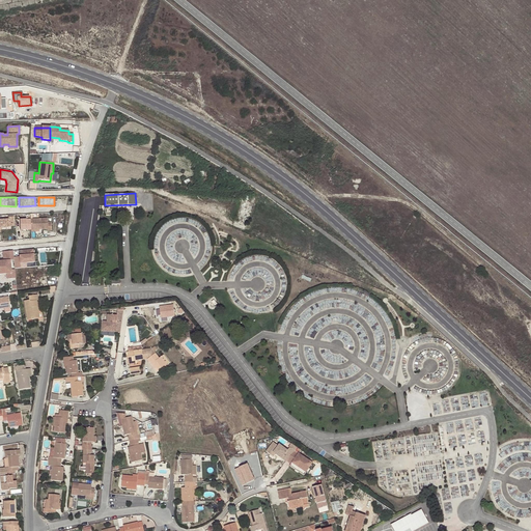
[(47,218),(30,219),(31,224),(31,229),(48,228),(48,230),(52,230),(51,222),(48,222),(47,218)]
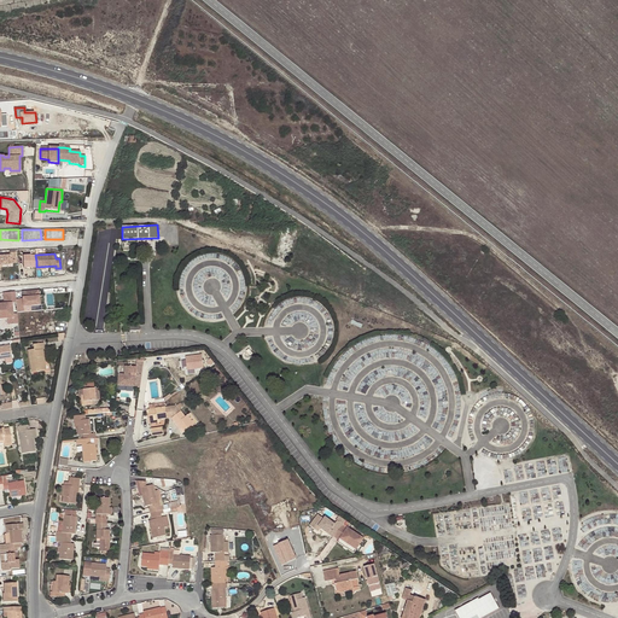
[(10,255),(0,255),(0,264),(11,264),(10,255)]
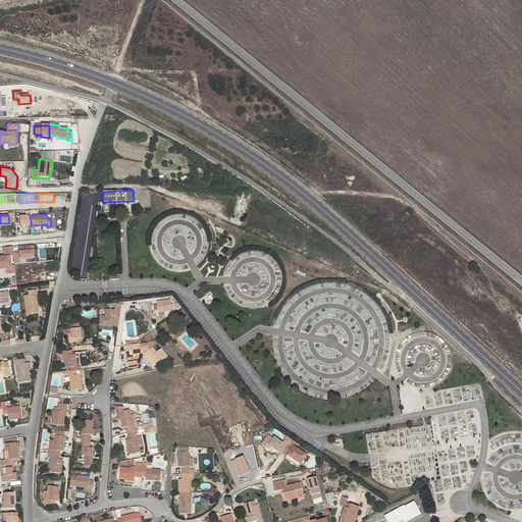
[(31,225),(31,220),(15,221),(16,231),(31,230),(31,225)]
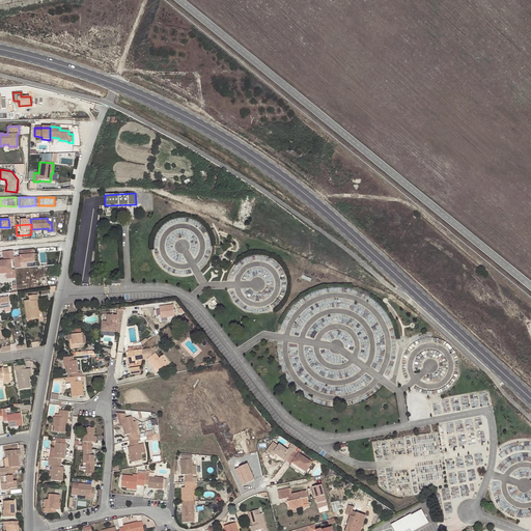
[(33,249),(19,250),(20,256),(15,257),(15,259),(16,267),(21,267),(21,262),(38,260),(37,253),(33,253),(33,249)]
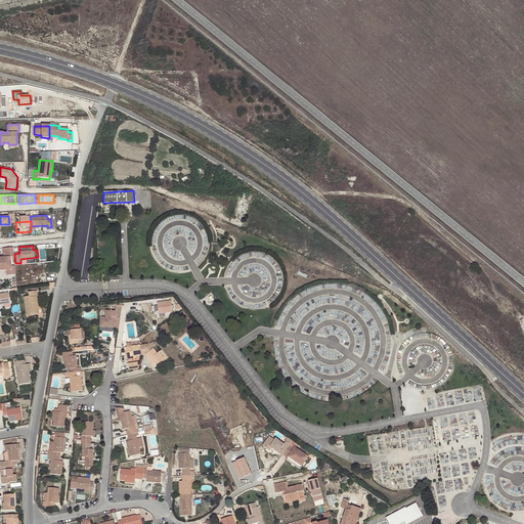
[(14,256),(14,254),(13,247),(3,248),(3,254),(0,254),(0,268),(7,268),(8,273),(14,272),(13,266),(10,266),(9,256),(14,256)]
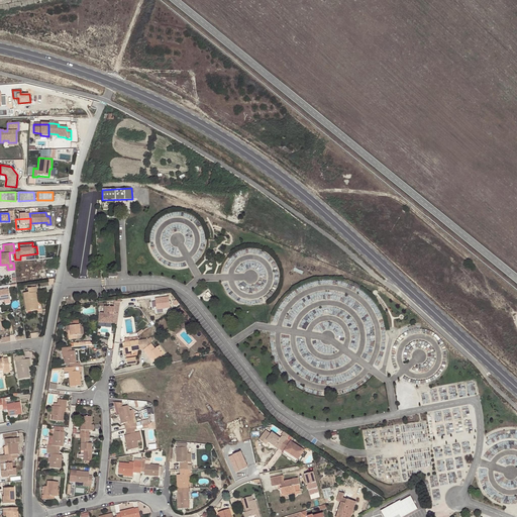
[(22,292),(25,311),(36,310),(34,292),(37,292),(36,286),(27,288),(27,292),(22,292)]
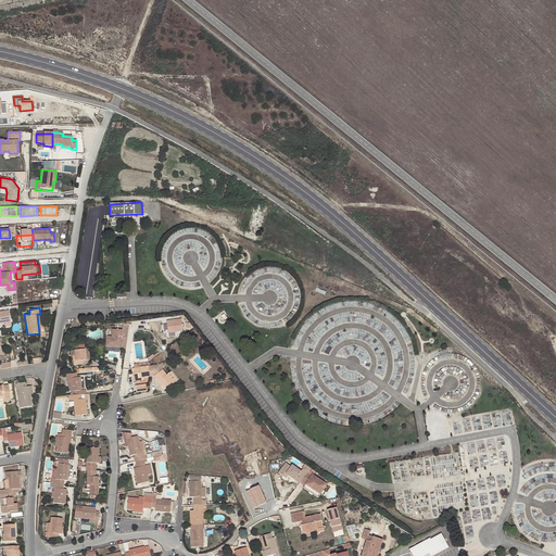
[(9,310),(0,311),(0,321),(4,321),(4,320),(11,319),(9,310)]
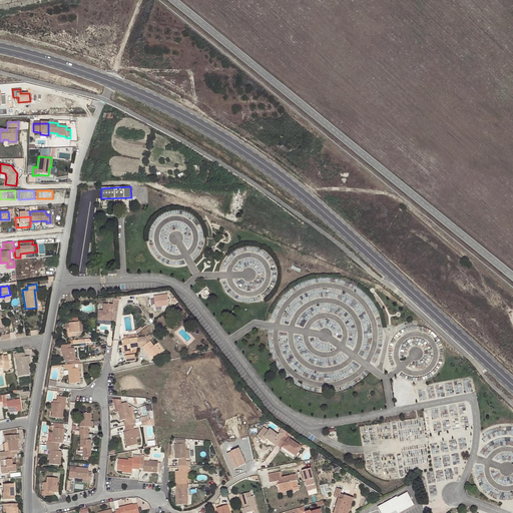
[(168,294),(154,295),(155,307),(169,306),(168,294)]
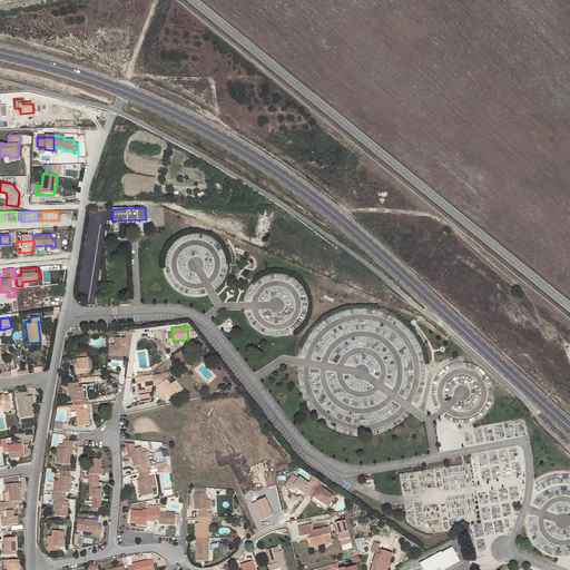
[(108,345),(108,355),(125,356),(125,338),(115,337),(115,345),(108,345)]
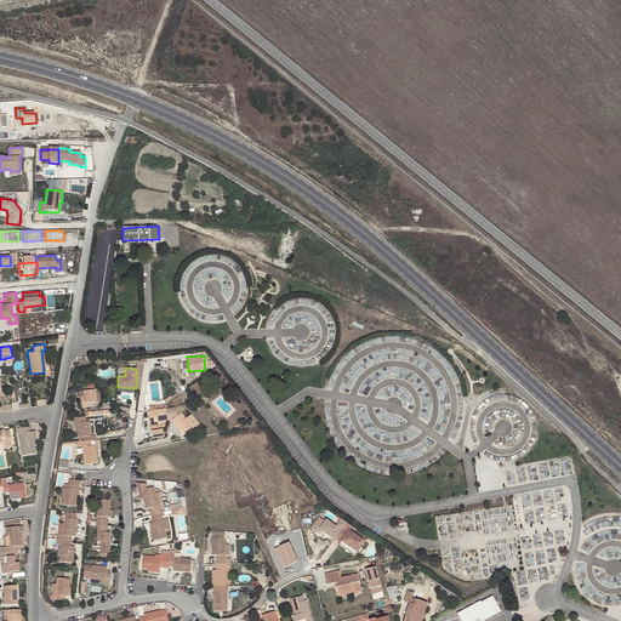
[(96,403),(95,391),(83,392),(84,398),(81,398),(83,408),(92,406),(92,403),(96,403)]
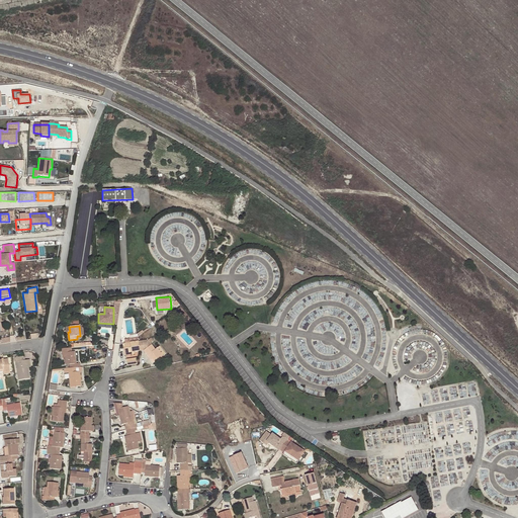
[(148,340),(139,341),(140,350),(140,351),(143,350),(149,358),(151,356),(153,359),(155,362),(163,356),(157,348),(155,349),(148,340)]
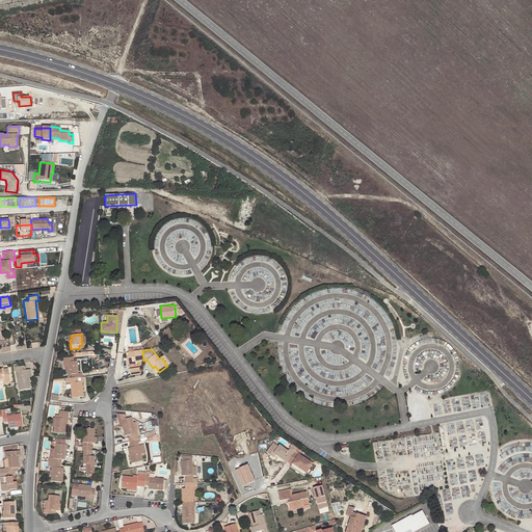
[(143,360),(142,350),(127,352),(129,364),(135,364),(135,361),(137,361),(143,361),(143,360)]
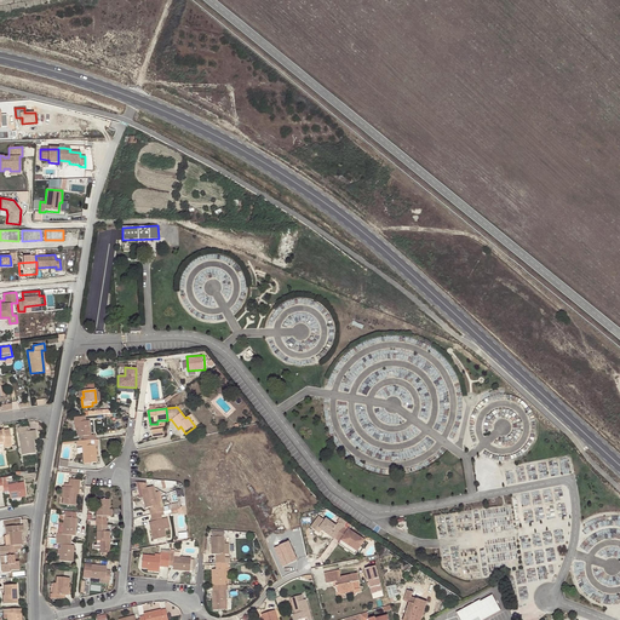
[(84,417),(74,418),(74,423),(76,423),(78,436),(82,436),(84,441),(87,441),(91,440),(95,440),(96,440),(96,435),(91,435),(90,420),(85,422),(84,417)]
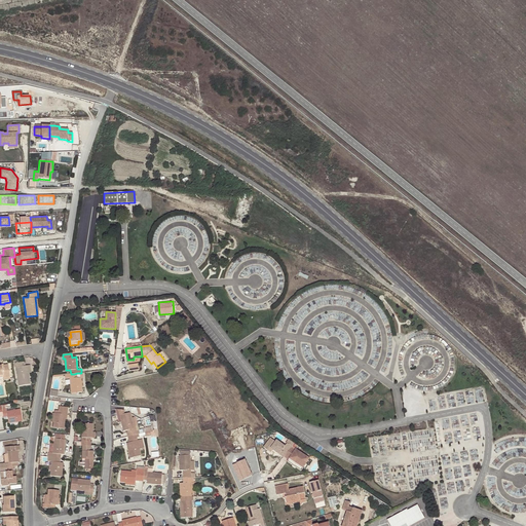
[(30,384),(29,373),(28,365),(25,366),(25,361),(15,363),(20,385),(30,384)]
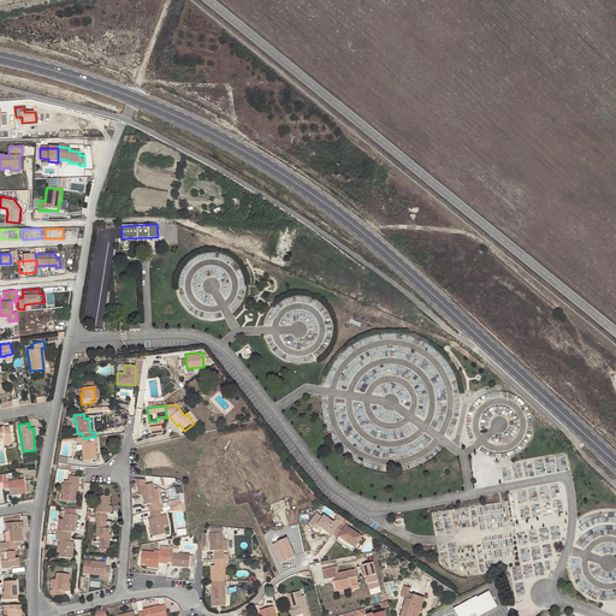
[(0,439),(5,439),(5,442),(12,442),(10,426),(0,427),(0,439)]
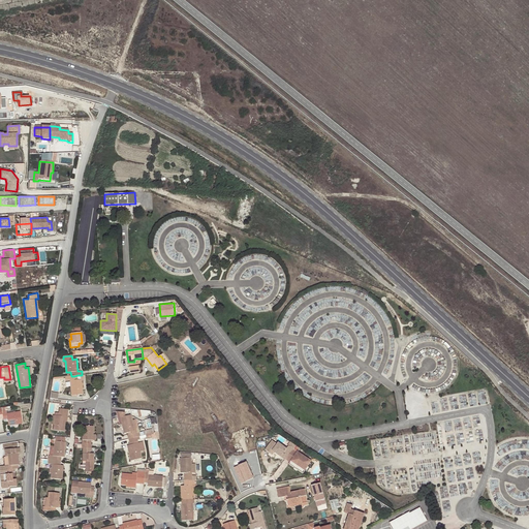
[(71,376),(65,377),(66,381),(70,380),(71,396),(83,394),(83,389),(81,379),(78,379),(74,380),(74,376),(71,376)]
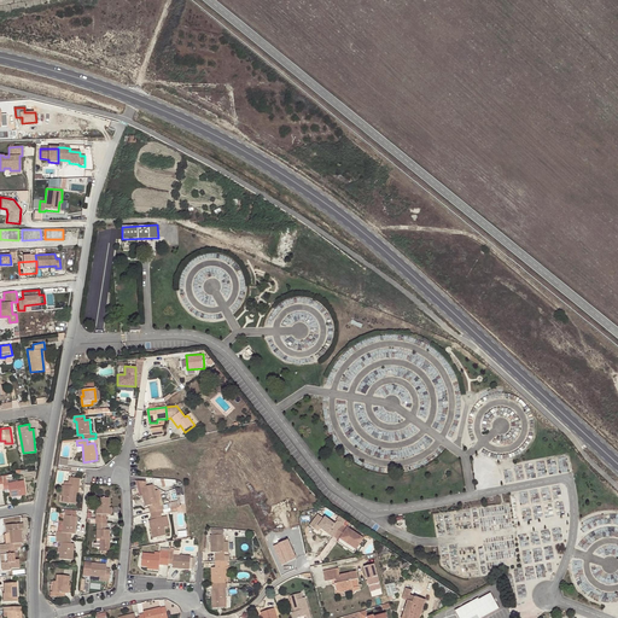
[(1,476),(5,497),(10,496),(15,495),(25,494),(23,481),(13,482),(7,483),(7,479),(9,479),(9,474),(1,476)]
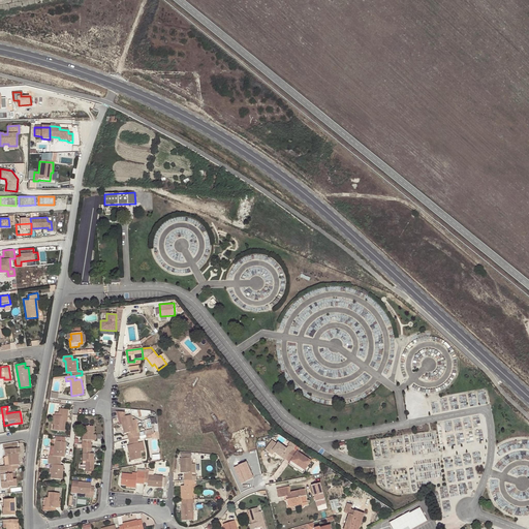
[(65,422),(66,409),(59,409),(58,413),(57,413),(57,415),(55,415),(54,425),(53,430),(64,432),(65,422)]
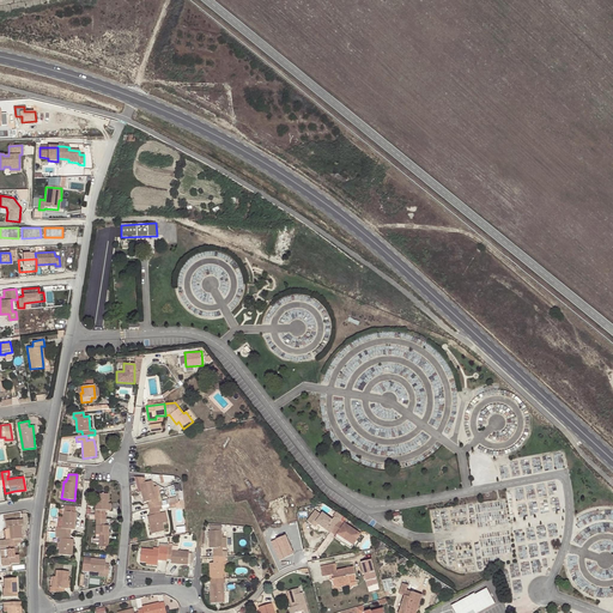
[(149,504),(150,509),(159,505),(157,497),(156,497),(152,481),(140,484),(145,503),(150,502),(150,503),(149,504)]
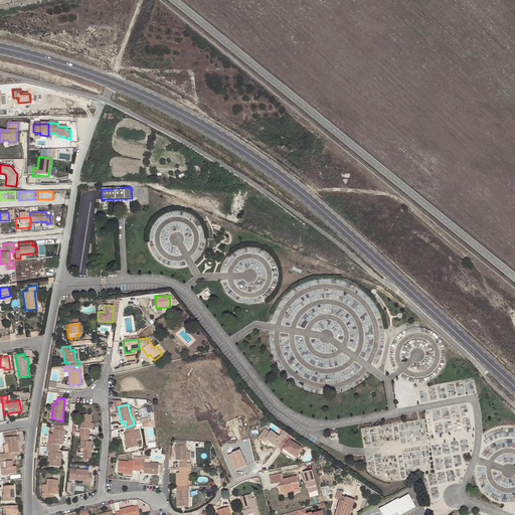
[(79,414),(79,436),(80,436),(89,436),(89,433),(83,432),(83,428),(89,428),(91,428),(91,423),(91,415),(79,414)]
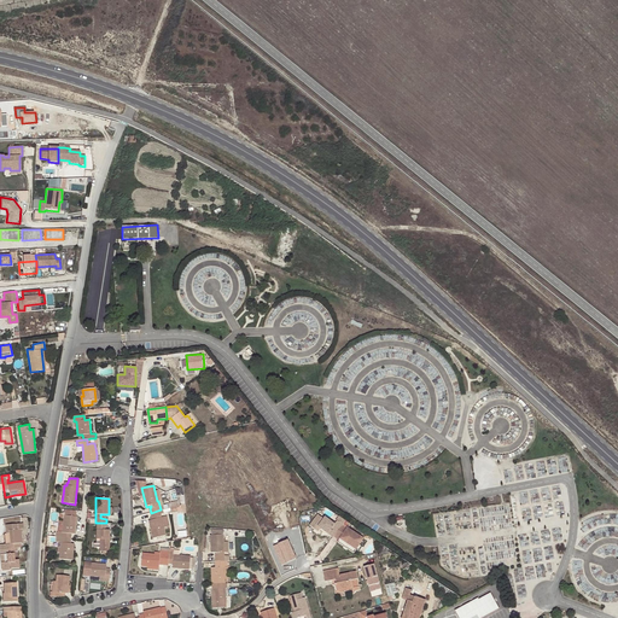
[(151,513),(150,513),(152,519),(149,520),(153,538),(165,535),(164,528),(161,518),(161,514),(163,513),(162,509),(161,509),(151,513)]
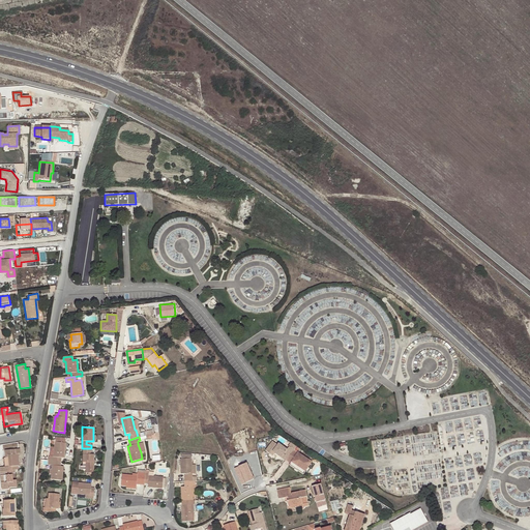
[(274,440),(266,450),(272,455),(276,450),(287,460),(294,450),(297,448),(292,444),(287,450),(274,440)]
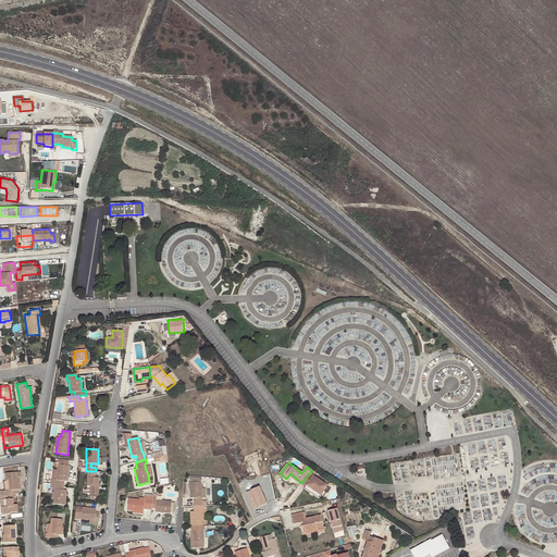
[(51,480),(51,484),(60,485),(61,481),(64,481),(67,481),(69,466),(58,465),(56,480),(51,480)]
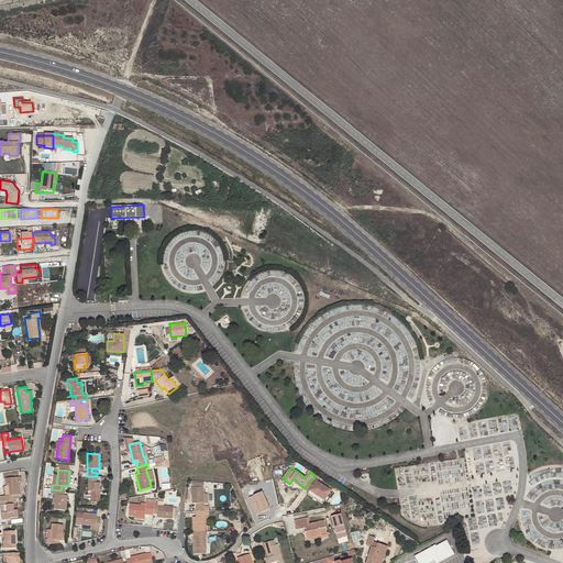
[(12,499),(20,498),(19,494),(20,494),(19,482),(21,482),(21,476),(6,477),(7,485),(9,485),(10,490),(10,495),(8,495),(8,499),(12,499)]
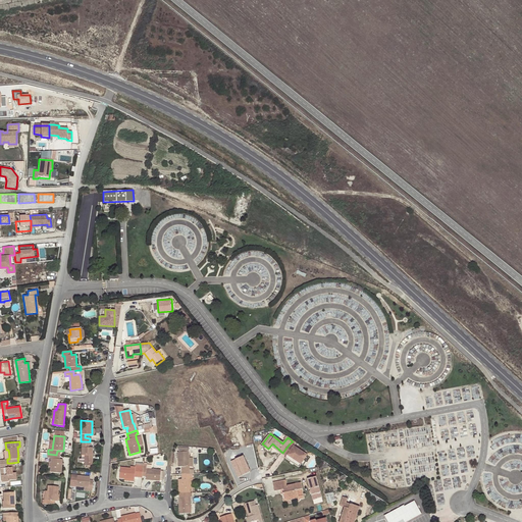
[(90,446),(90,441),(82,441),(82,455),(85,456),(84,463),(84,466),(92,466),(93,448),(88,448),(88,447),(90,446)]
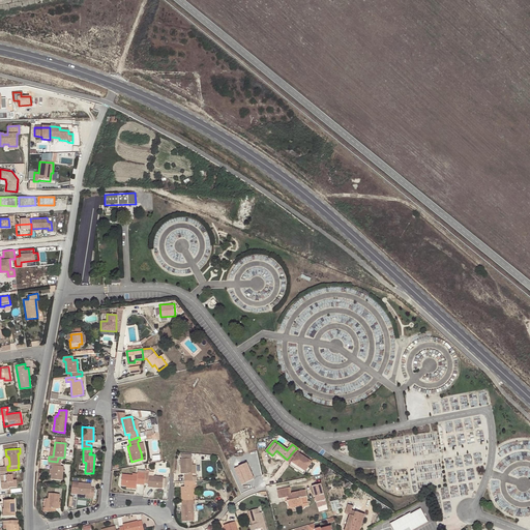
[(294,450),(287,460),(291,463),(292,461),(305,471),(313,462),(294,450)]
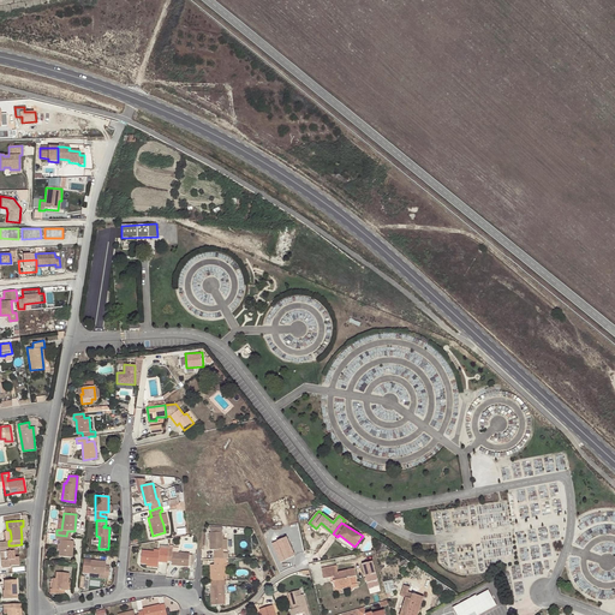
[(214,555),(214,559),(218,559),(224,559),(222,550),(222,539),(222,532),(209,533),(210,550),(214,550),(218,550),(218,555),(214,555)]
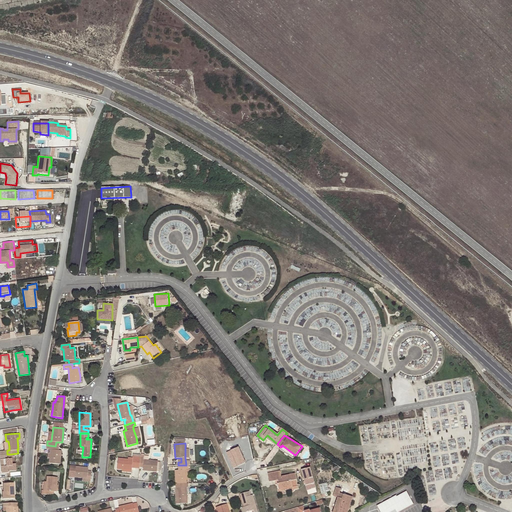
[(55,446),(47,445),(46,449),(50,450),(50,453),(50,458),(49,463),(60,464),(61,450),(58,450),(55,450),(55,446)]
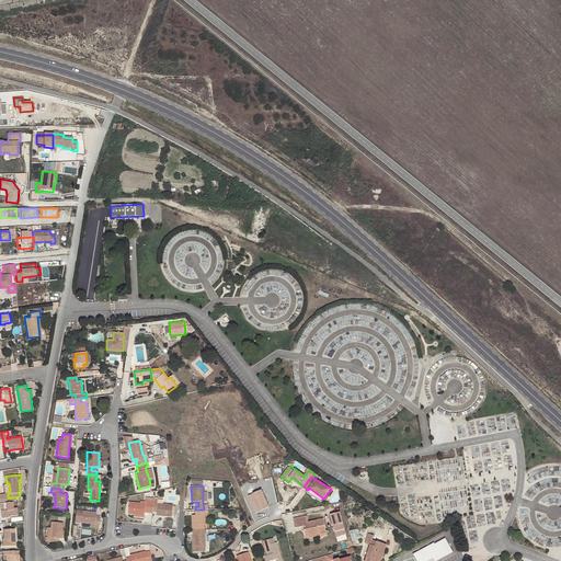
[(261,491),(249,496),(256,514),(268,508),(261,491)]
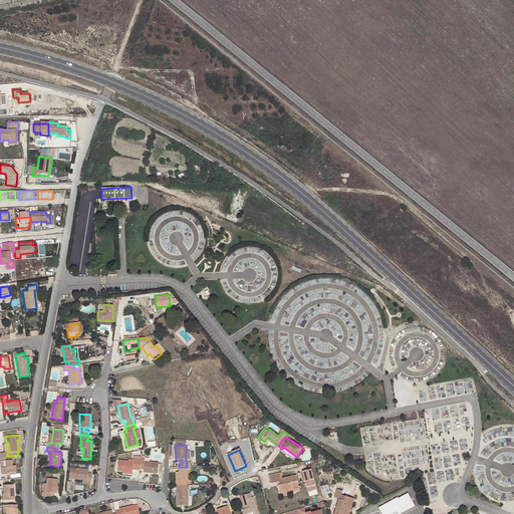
[(4,467),(1,468),(2,475),(9,474),(9,472),(16,472),(15,465),(12,465),(11,456),(7,456),(0,456),(0,458),(0,461),(3,461),(4,467)]
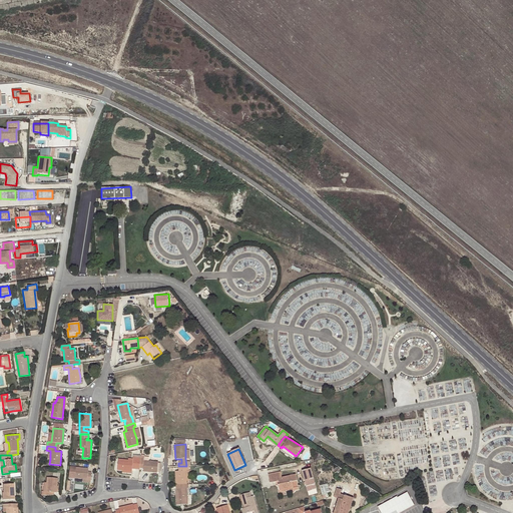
[(135,469),(139,469),(139,468),(140,464),(140,461),(133,460),(133,461),(127,461),(118,460),(117,470),(122,470),(131,471),(132,468),(132,465),(136,465),(135,469)]
